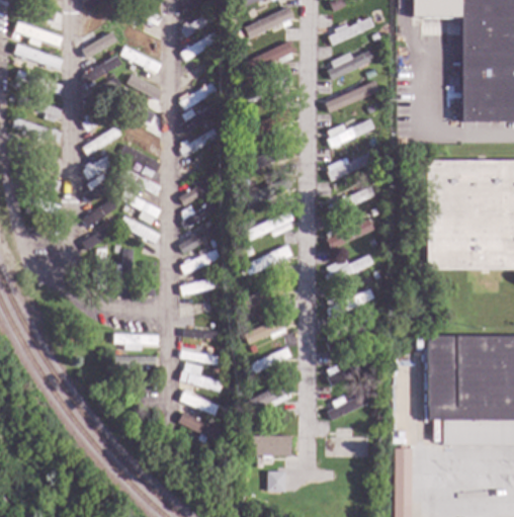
[(22,0),(63,13),(60,23),(51,20),(50,23),(45,21),(46,18),(21,10),(19,17),(13,16),(19,0),(22,0)]
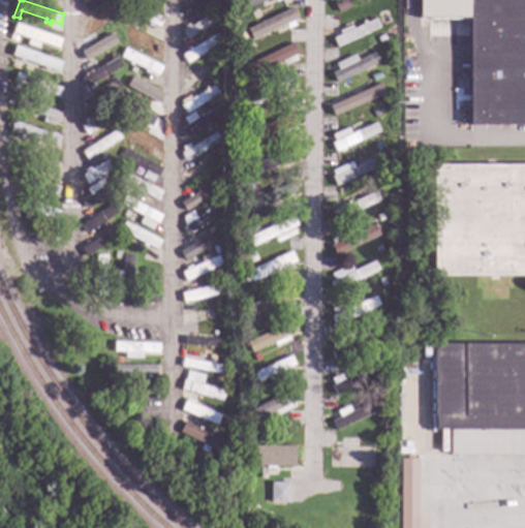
[(107,0),(90,11),(85,3),(89,0),(107,0)]
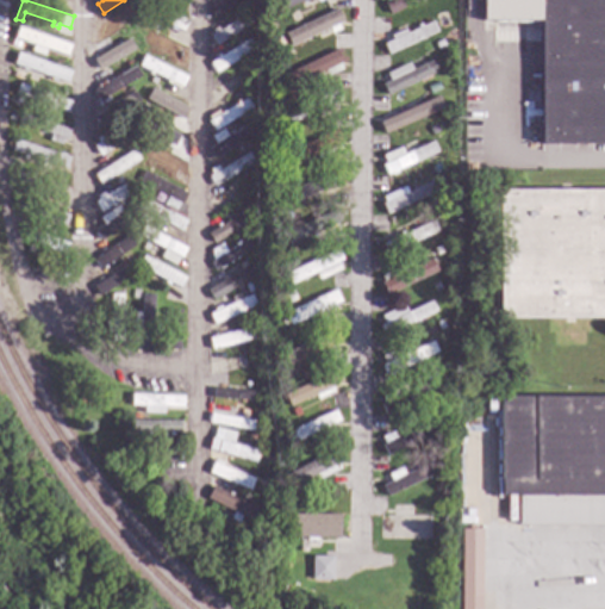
[(243,0),(219,14),(214,6),(224,0),(243,0)]
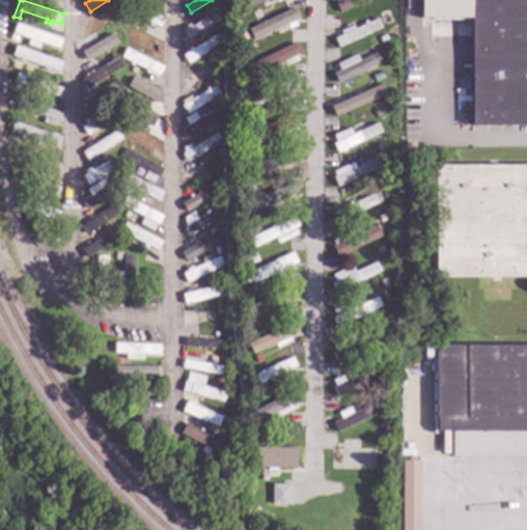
[(247,0),(251,8),(273,0),(247,0)]
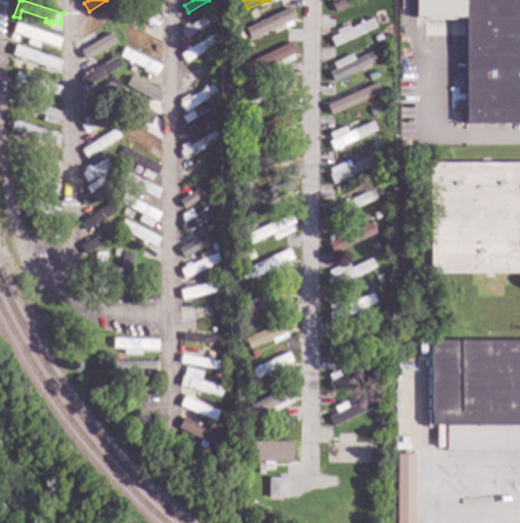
[(361,0),(336,12),(332,4),(335,2),(334,0),(361,0)]
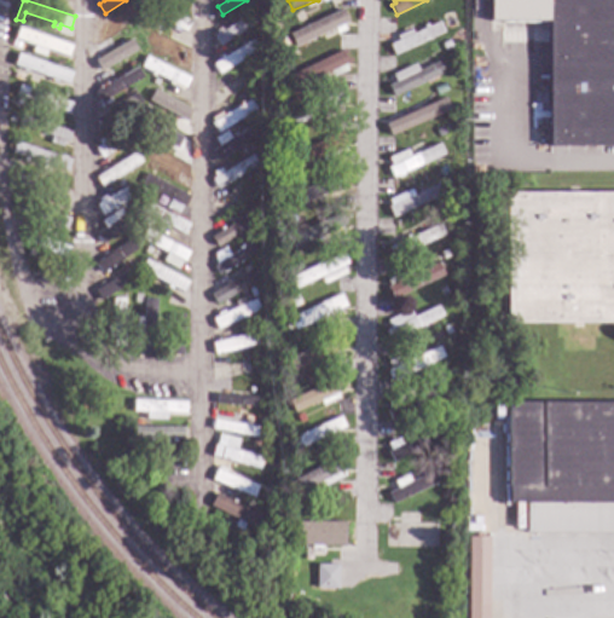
[(613,144),(551,144),(551,85),(536,85),(536,0),(613,0),(613,144)]
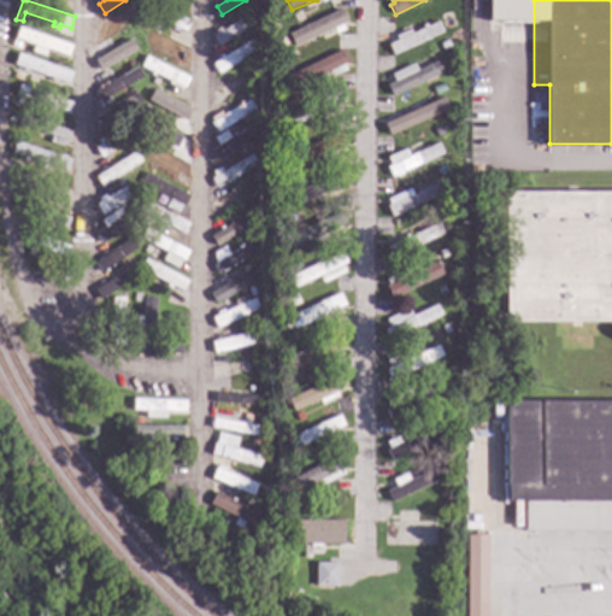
[(193,21),(188,31),(186,30),(182,39),(168,31),(170,24),(163,21),(163,23),(159,22),(160,19),(151,15),(157,3),(193,21)]
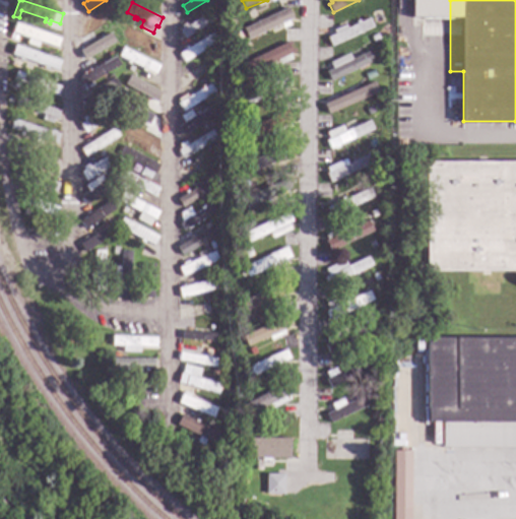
[(124,15),(87,37),(82,27),(88,24),(87,21),(90,20),(91,21),(118,6),(124,15)]
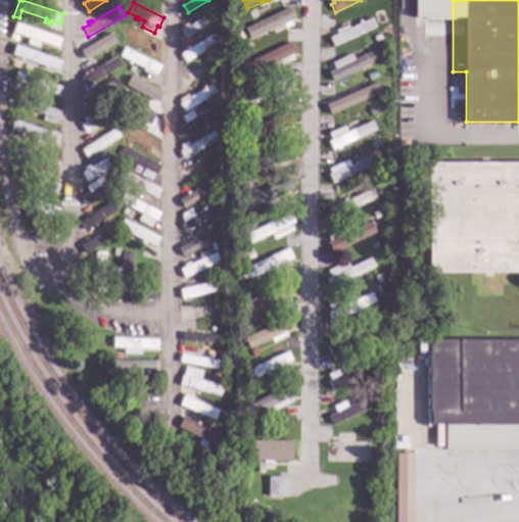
[(292,7),(296,17),(251,38),(246,28),(292,7)]
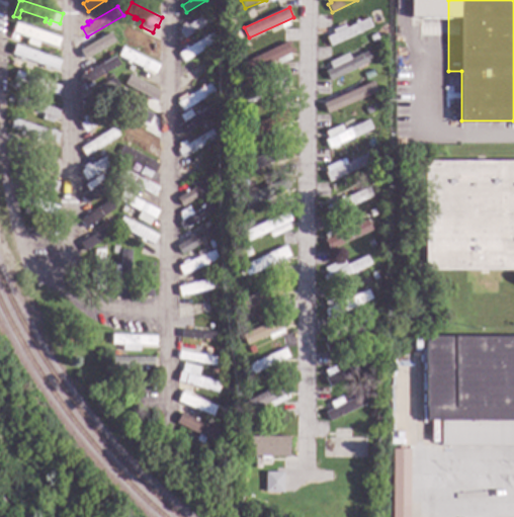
[(218,19),(186,37),(181,29),(183,27),(182,25),(187,22),(188,25),(213,11),(218,19)]
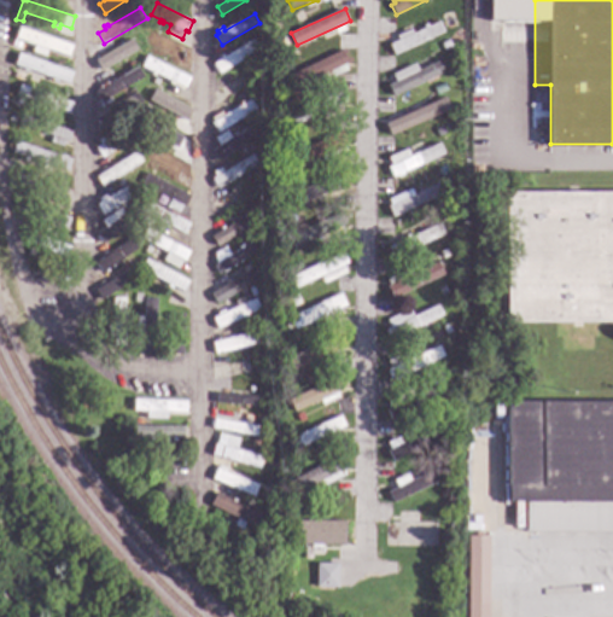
[(447,31),(396,54),(391,44),(401,39),(400,35),(413,29),(415,33),(442,21),(447,31)]
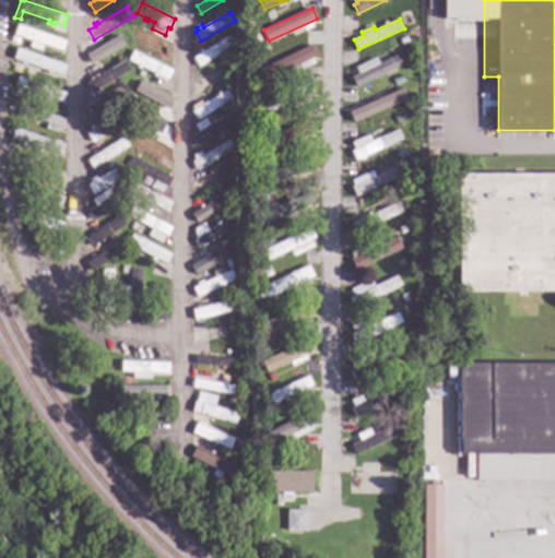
[(68,39),(65,51),(15,35),(20,23),(68,39)]
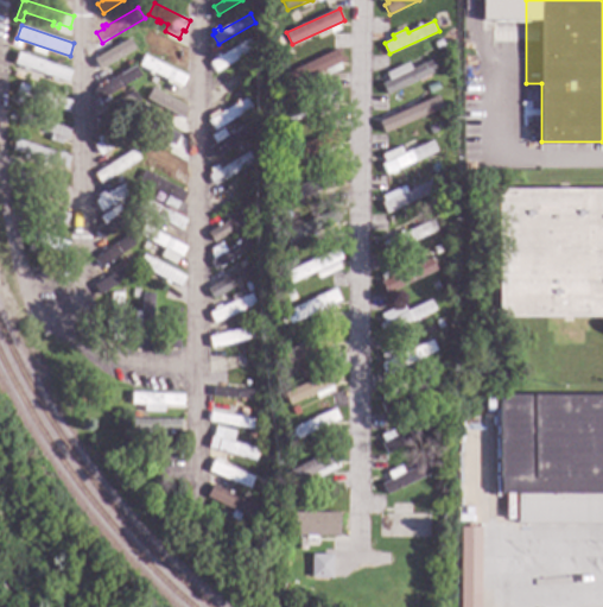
[(190,48),(181,67),(165,59),(169,51),(154,44),(154,45),(151,44),(151,43),(145,39),(150,29),(190,48)]
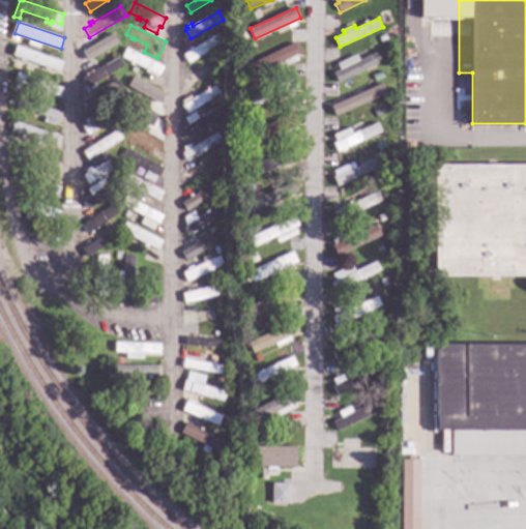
[(116,33),(119,30),(124,39),(95,57),(89,60),(84,52),(90,48),(88,45),(100,37),(103,40),(112,35),(108,30),(113,28),(116,33)]
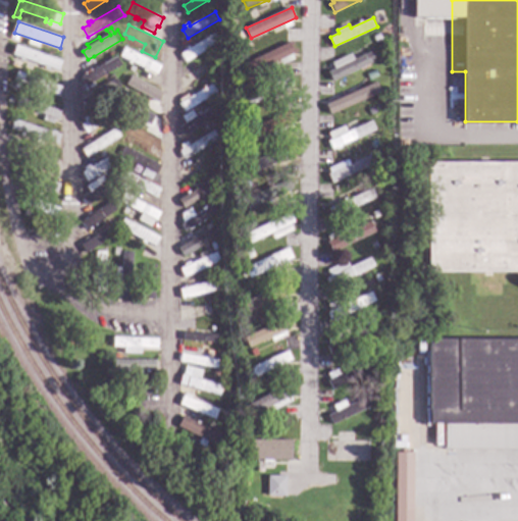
[(223,40),(188,61),(183,53),(190,49),(189,47),(193,44),(194,46),(218,32),(223,40)]
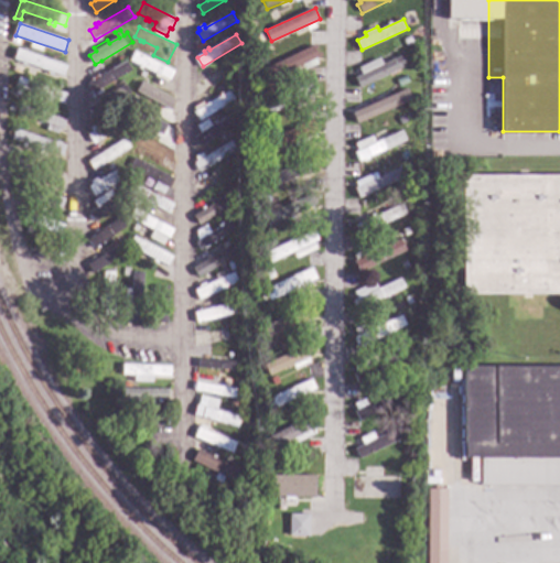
[(416,43),(408,46),(406,39),(412,35),(416,43)]
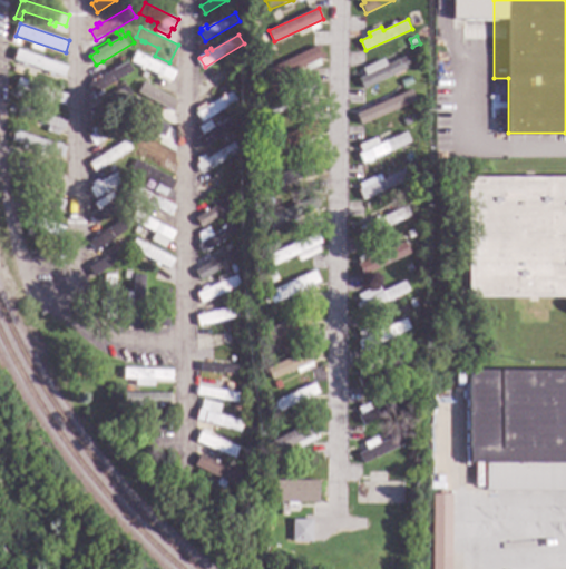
[(324,57),(321,59),(323,64),(309,71),(306,66),(276,80),(271,68),(318,45),(324,57)]
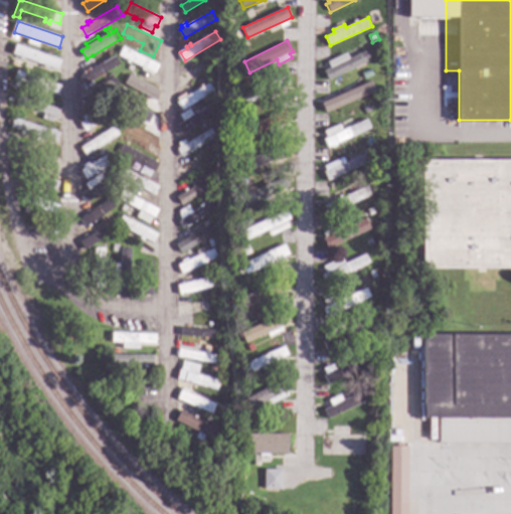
[(62,58),(59,69),(50,66),(49,68),(45,67),(46,64),(26,57),(25,60),(21,58),(22,56),(14,53),(17,43),(62,58)]
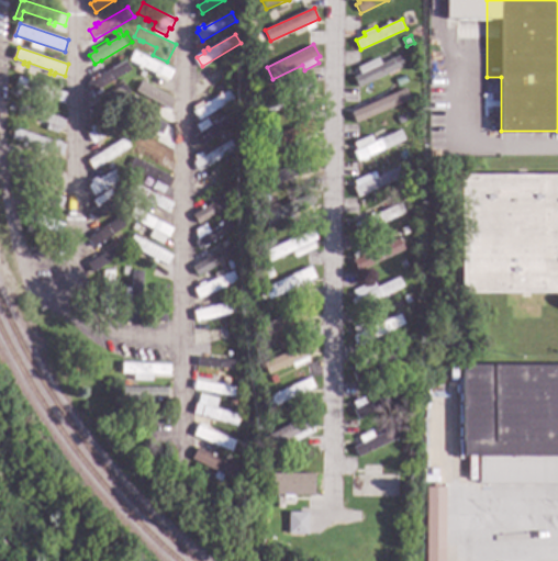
[(175,69),(170,79),(168,78),(167,81),(155,76),(155,73),(144,67),(143,69),(141,68),(140,64),(130,59),(134,49),(175,69)]
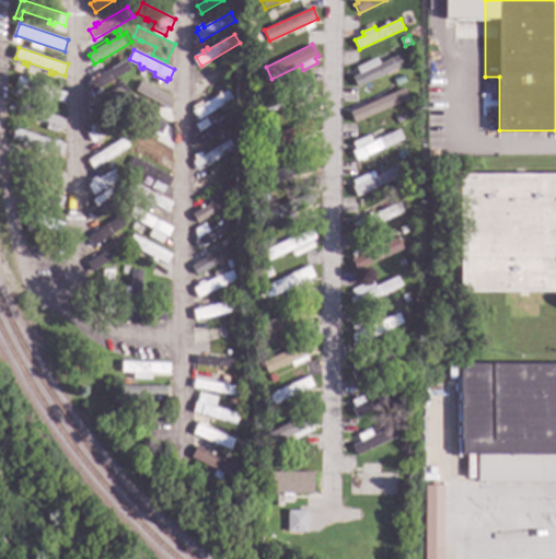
[(128,58),(122,62),(118,56),(124,53),(128,58)]
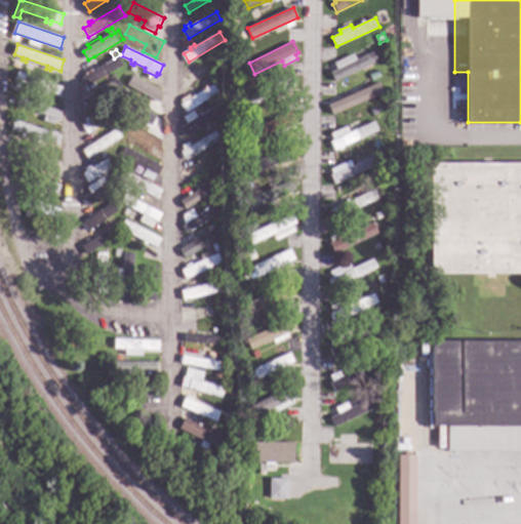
[(221,54),(215,57),(212,52),(217,49),(221,54)]
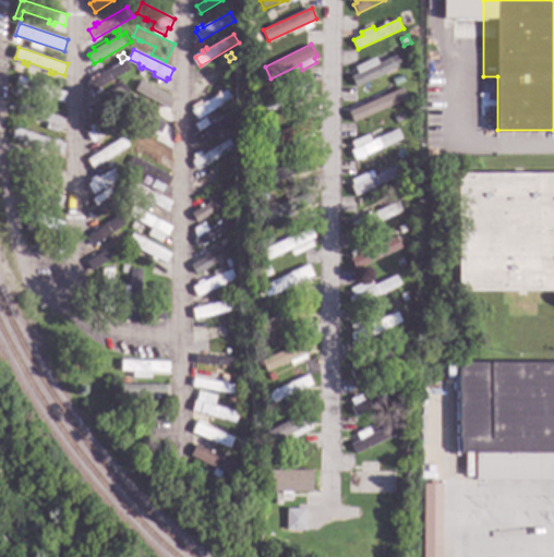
[(406,64),(357,87),(352,76),(359,73),(356,65),(376,56),(380,62),(400,52),(406,64)]
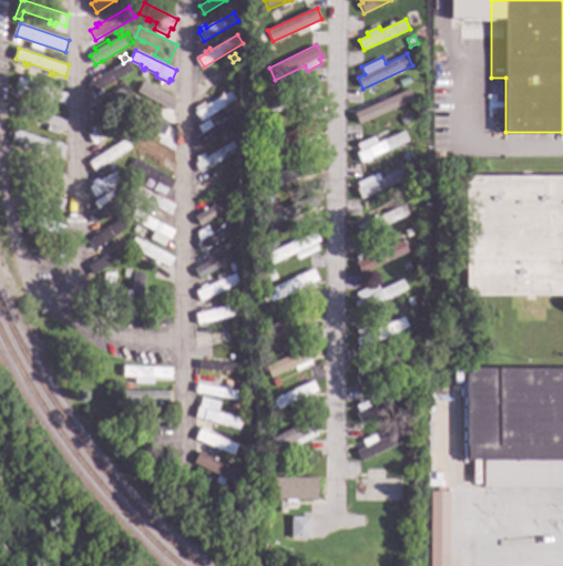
[(134,70),(95,93),(90,83),(94,80),(93,78),(101,73),(102,76),(129,60),(134,70)]
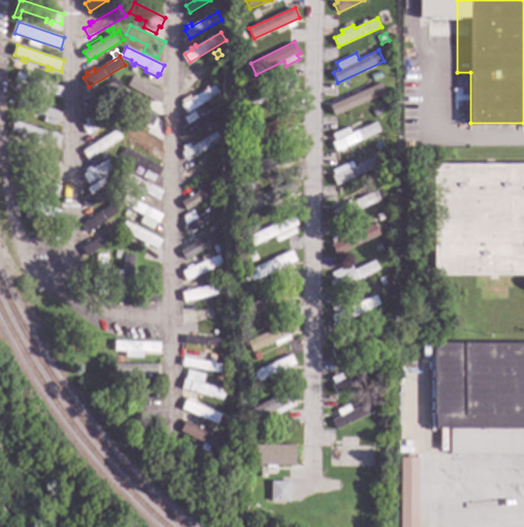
[(225,65),(189,86),(185,79),(191,76),(187,68),(200,61),(204,68),(205,67),(204,65),(211,60),(214,63),(221,58),(225,65)]
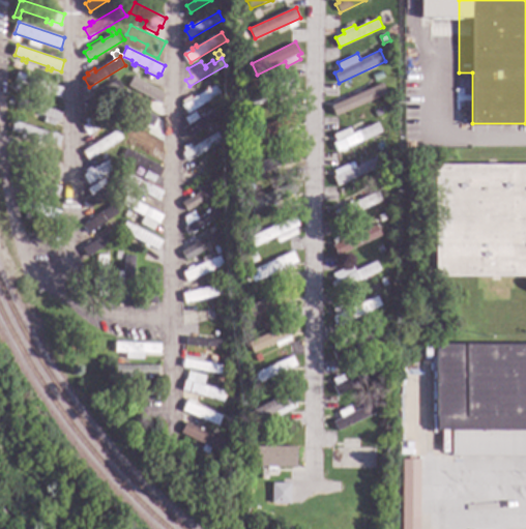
[(23,63),(21,68),(12,65),(15,60),(23,63)]
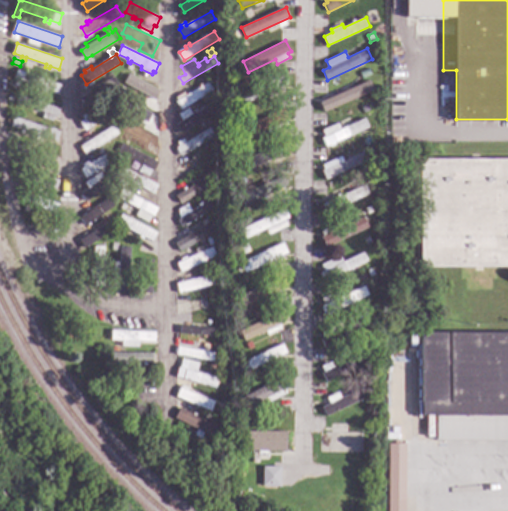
[(62,84),(59,93),(48,90),(48,92),(37,89),(38,85),(23,80),(21,87),(14,84),(19,69),(62,84)]
